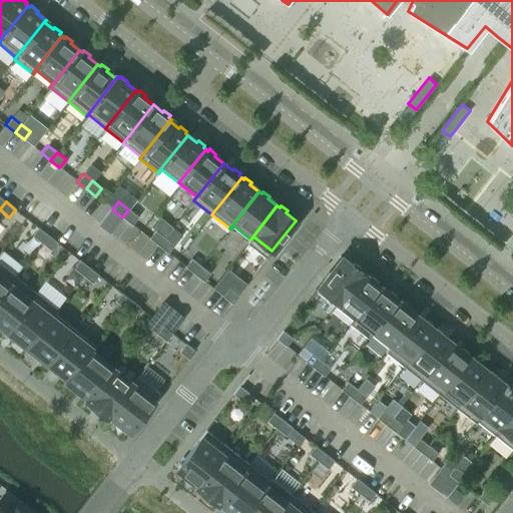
[(137,216),(128,209),(122,217),(131,224),(137,216)]
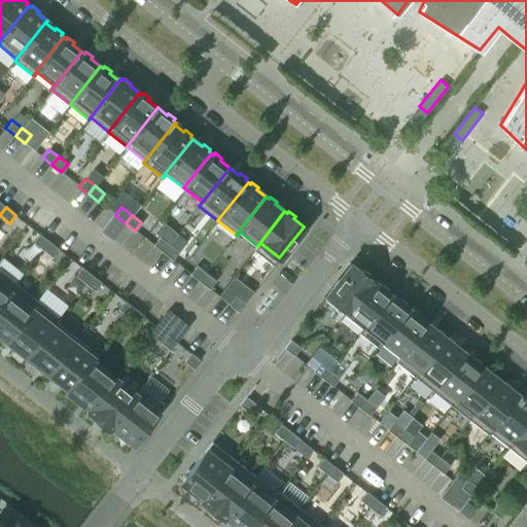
[(42,249),(48,241),(39,234),(33,241),(42,249)]
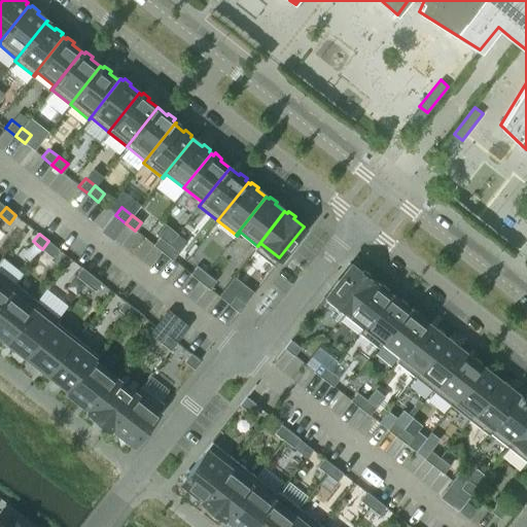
[(163,252),(169,244),(159,236),(152,244),(163,252)]
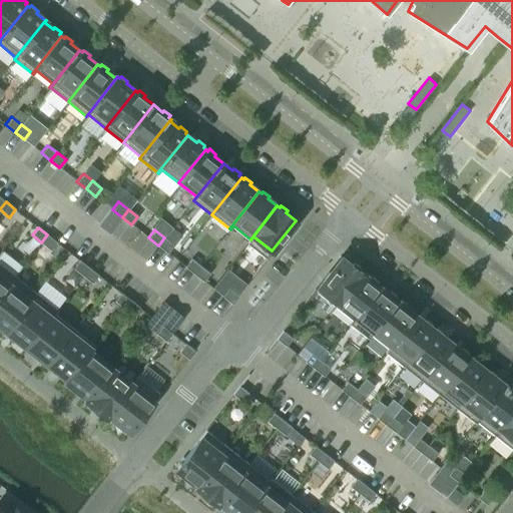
[(50,249),(57,241),(47,234),(41,242),(50,249)]
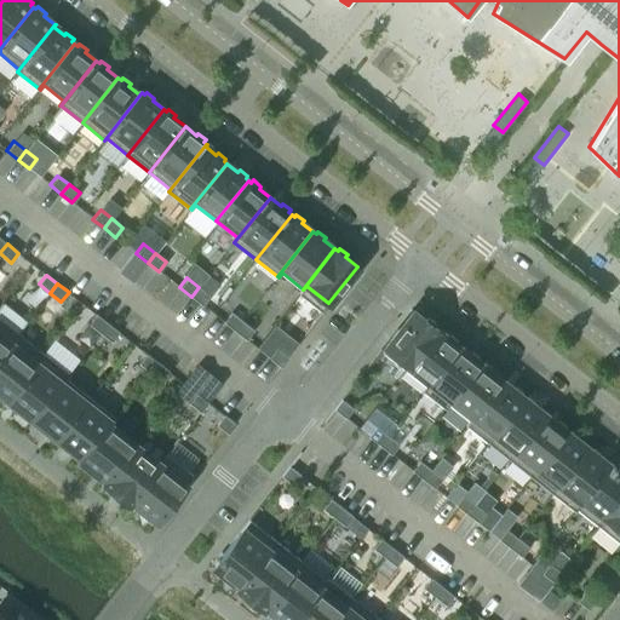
[(202,305),(210,296),(199,287),(191,297),(202,305)]
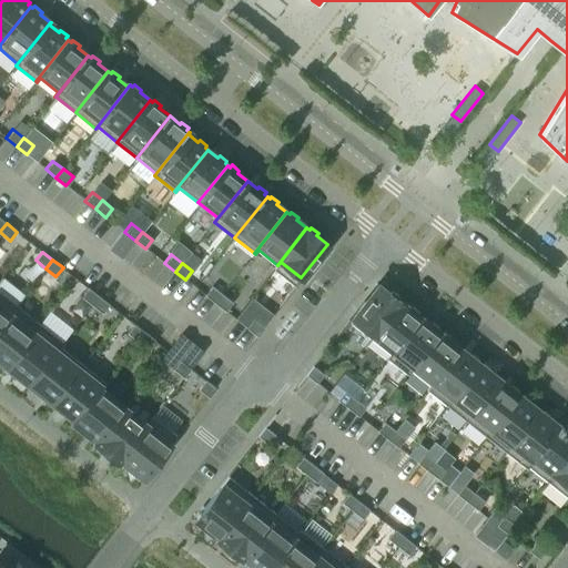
[(379,285),(350,322),(371,338),(399,301),(397,300),(399,296),(392,291),(391,293),(379,285)]
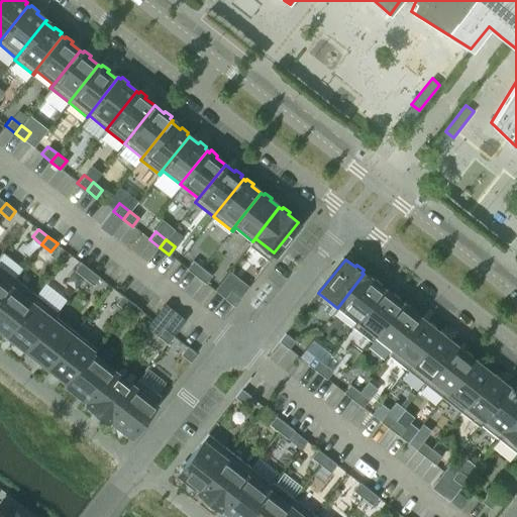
[(196,276),(202,268),(192,261),(186,269),(196,276)]
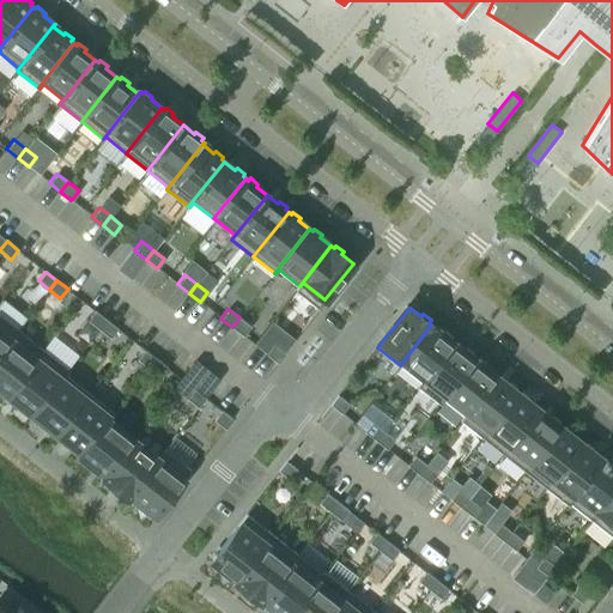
[(87,320),(98,329),(107,320),(95,310),(87,320)]
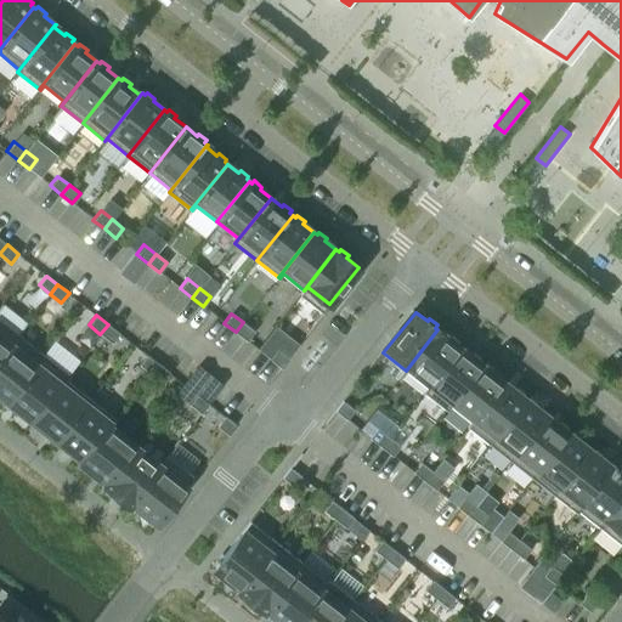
[(0,357),(18,334),(0,320),(0,357)]
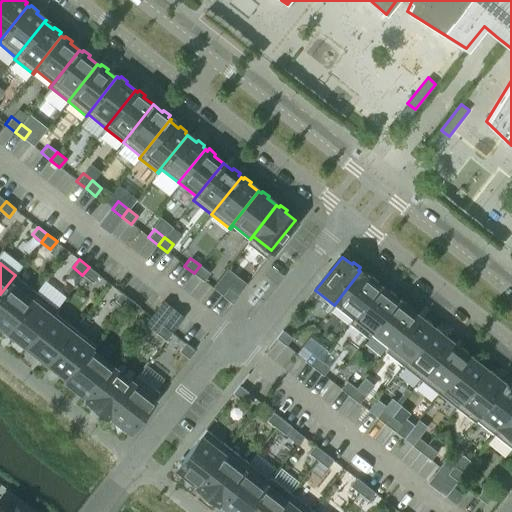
[(203,280),(209,273),(200,265),(194,273),(203,280)]
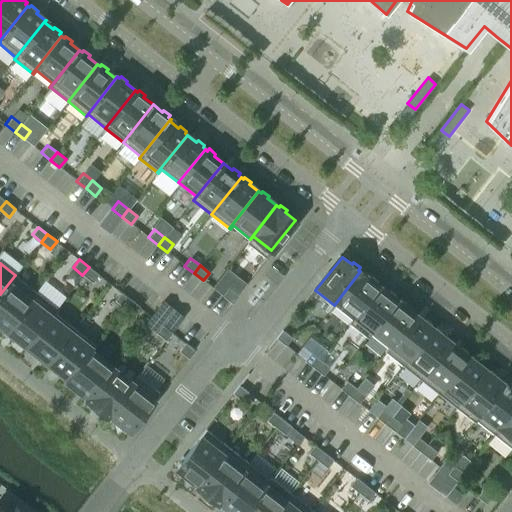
[(92,282),(98,274),(89,267),(82,275),(92,282)]
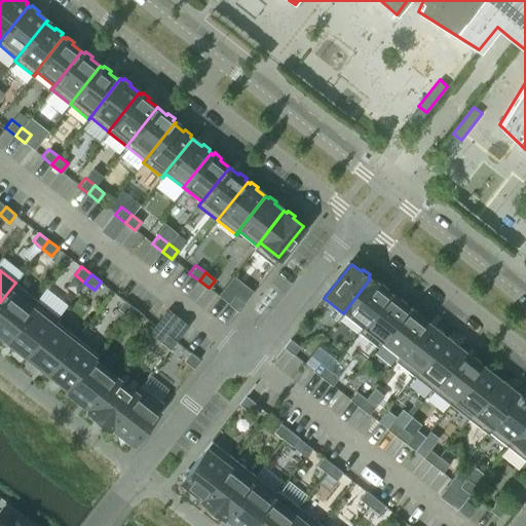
[(343,313),(361,327),(362,328),(388,293),(386,292),(388,290),(381,284),(380,287),(370,278),(343,313)]
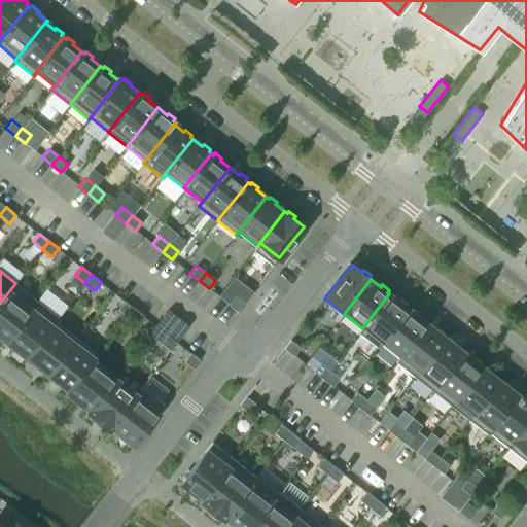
[(0,337),(3,340),(4,338),(6,339),(37,301),(15,283),(0,303),(0,337)]
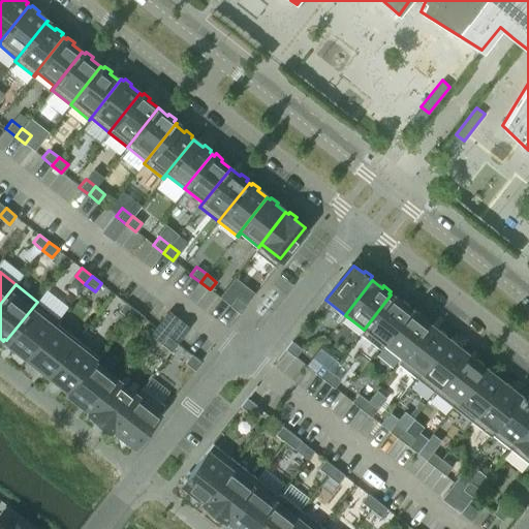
[(380,349),(383,345),(382,344),(409,310),(407,308),(409,306),(402,301),(401,303),(391,294),(364,330),(363,329),(360,333),(380,349)]
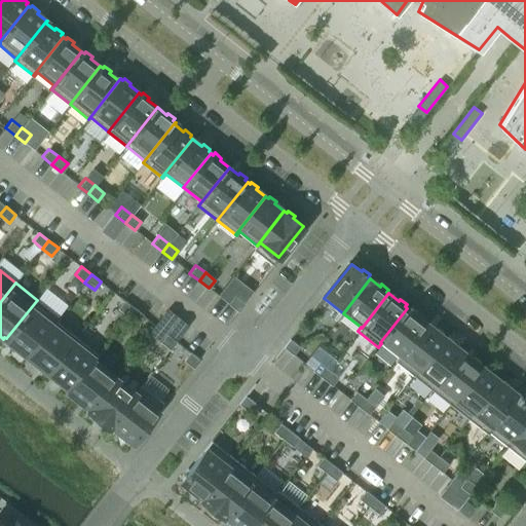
[(245,303),(234,296),(228,303),(237,311),(245,303)]
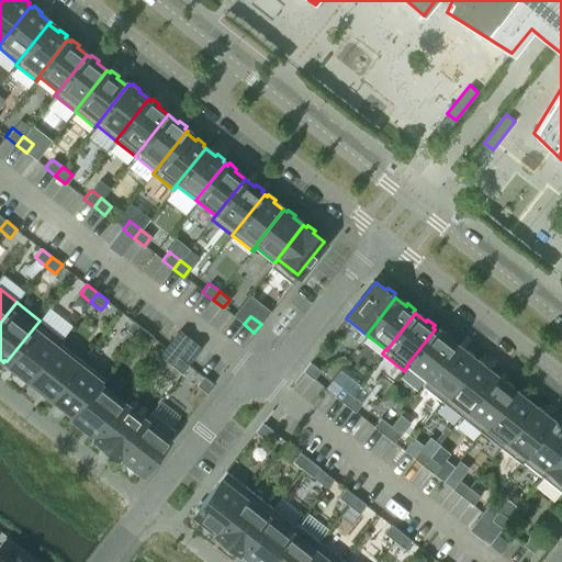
[(40,321),(7,361),(18,370),(15,372),(25,380),(27,378),(30,379),(62,338),(40,321)]
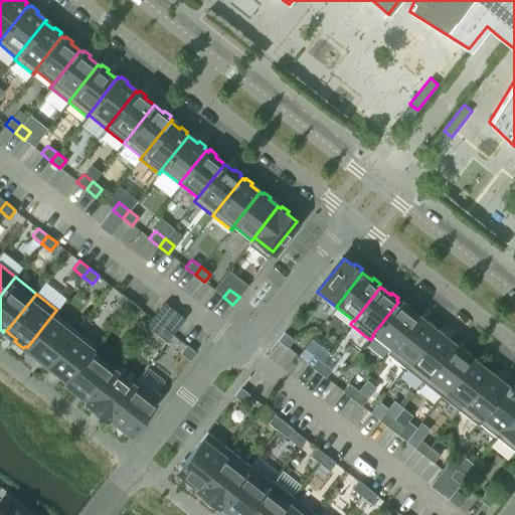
[(125,309),(131,301),(122,294),(115,302),(125,309)]
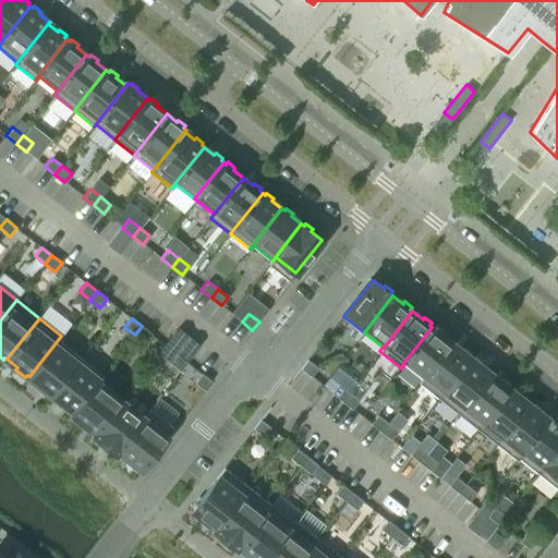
[(145,343),(152,335),(142,326),(135,335),(145,343)]
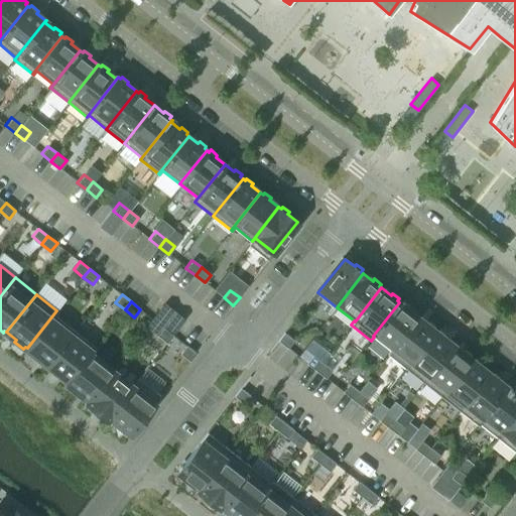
[(391,351),(394,347),(417,316),(408,308),(410,306),(403,301),(401,303),(399,302),(373,336),(374,337),(391,351)]
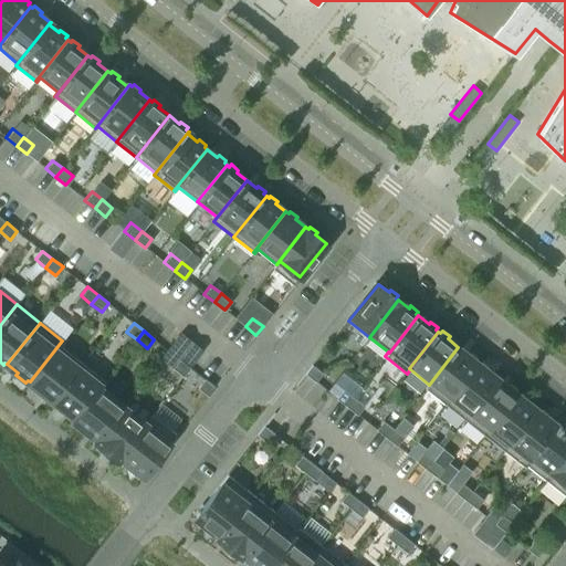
[(62,341),(30,381),(31,384),(30,386),(40,394),(42,391),(53,400),(82,363),(60,345),(63,342),(62,341)]
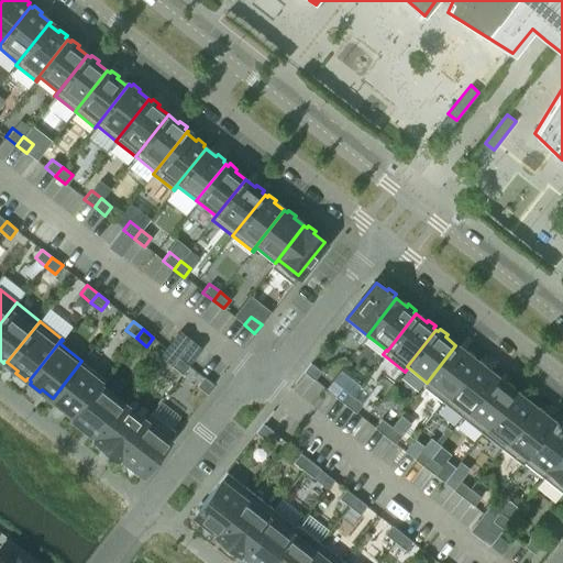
[(430,378),(449,393),(450,394),(475,361),(473,359),(474,356),(467,351),(465,353),(455,345),(430,378)]
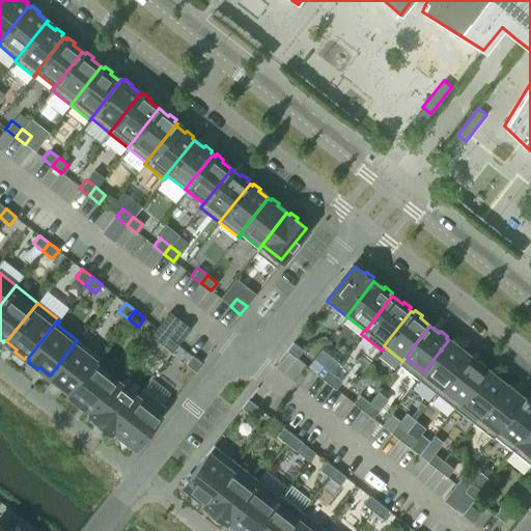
[(171,353),(178,344),(168,337),(162,344),(171,353)]
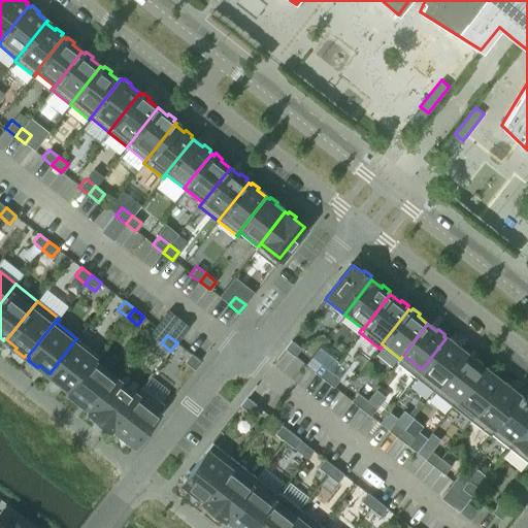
[(76,338),(50,373),(59,381),(57,383),(67,391),(69,389),(70,390),(68,392),(69,392),(98,356),(76,338)]
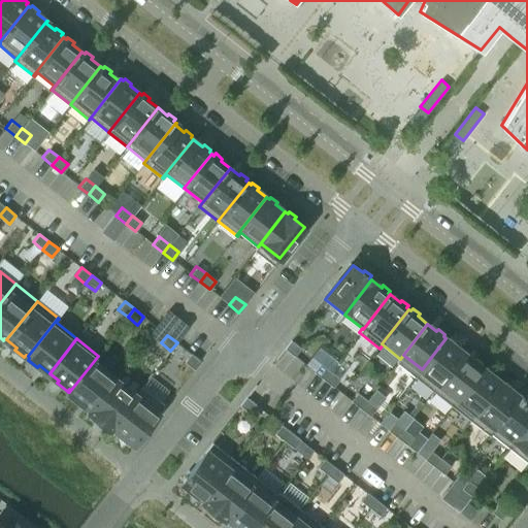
[(421,368),(415,376),(433,391),(464,353),(455,345),(456,343),(450,338),(448,340),(446,338),(422,369),(421,368)]
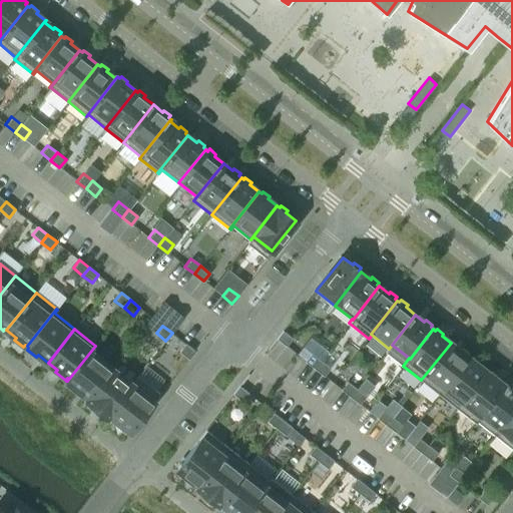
[(283,331),(277,339),(286,346),(292,338),(283,331)]
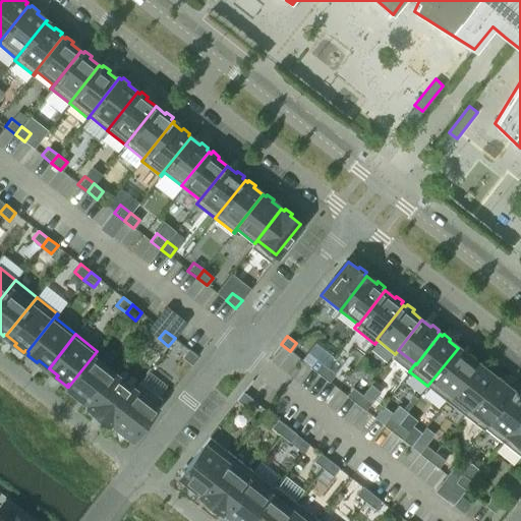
[(458,348),(427,386),(446,400),(476,362),(474,360),(475,358),(469,353),(467,355),(458,348)]
